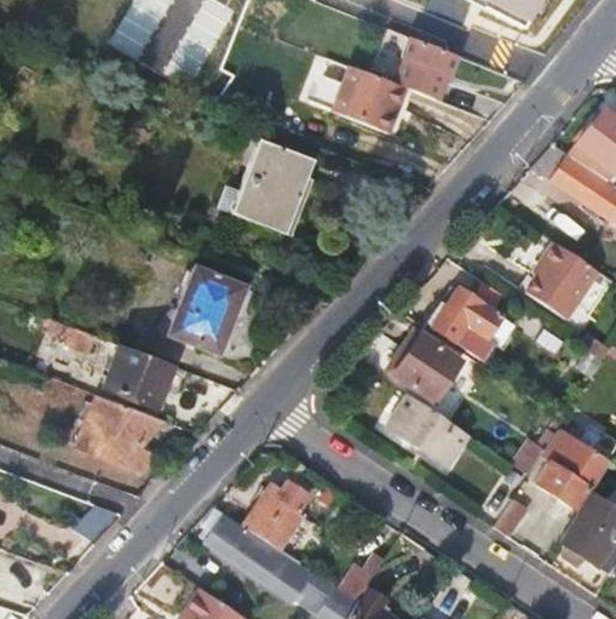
[(462,0),(524,33),(541,0),(462,0)]
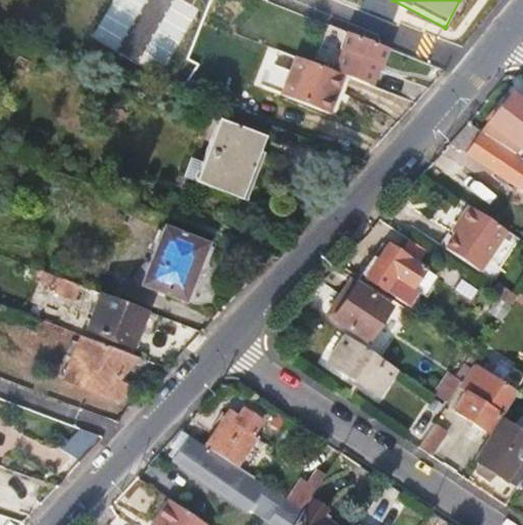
[(383,68),(390,51),(346,34),(339,50),(344,52),(336,73),(343,76),(350,79),(368,85),(376,66),(383,68)]
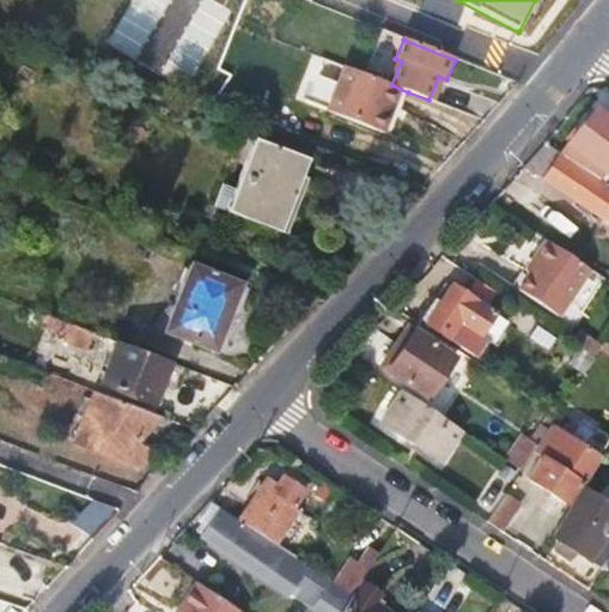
[(401,61),(395,59),(391,58),(381,82),(391,85),(401,61)]
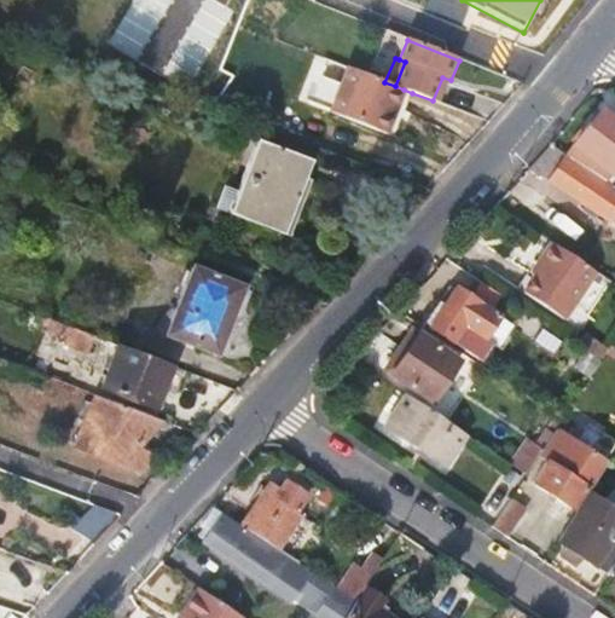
[(329,113),(386,136),(396,109),(404,90),(395,86),(384,82),(366,75),(347,68),(329,113)]
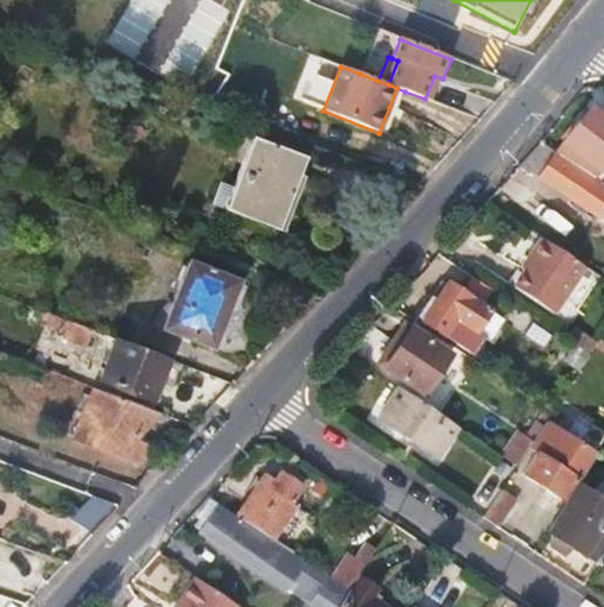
[(396,88),(389,107),(398,109),(405,92),(396,88)]
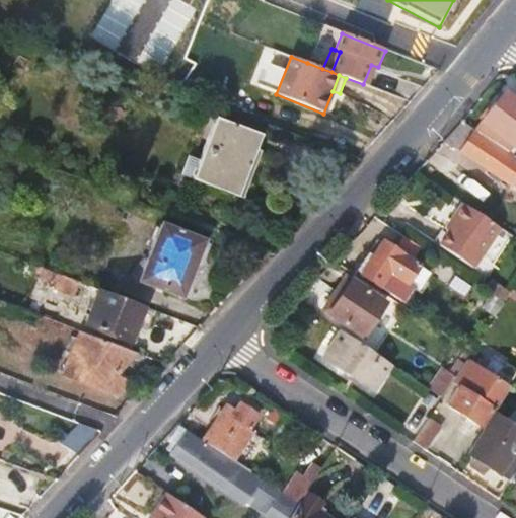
[(495,106),(487,119),(488,120),(481,130),(510,150),(513,152),(515,149),(515,97),(509,92),(497,109),(495,106)]
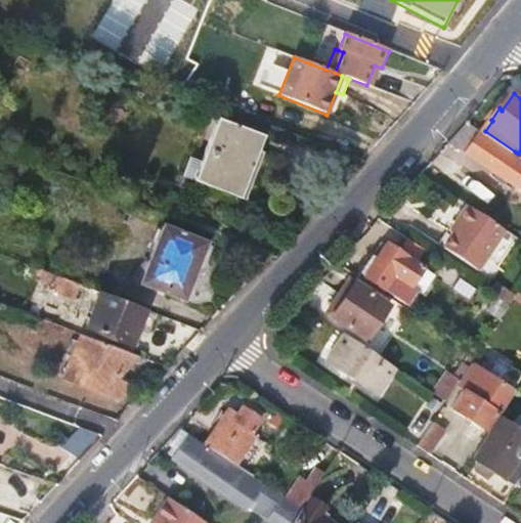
[(216,120),(201,163),(253,183),(262,161),(255,159),(262,138),(216,120)]
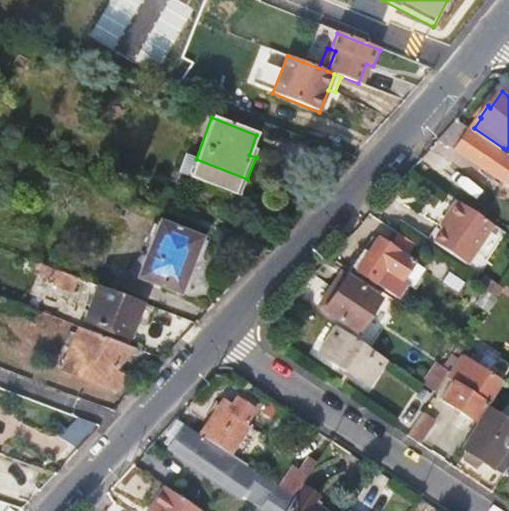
[(443,137),(508,180),(508,152),(506,150),(503,148),(502,152),(471,131),(473,128),(460,120),(443,137)]
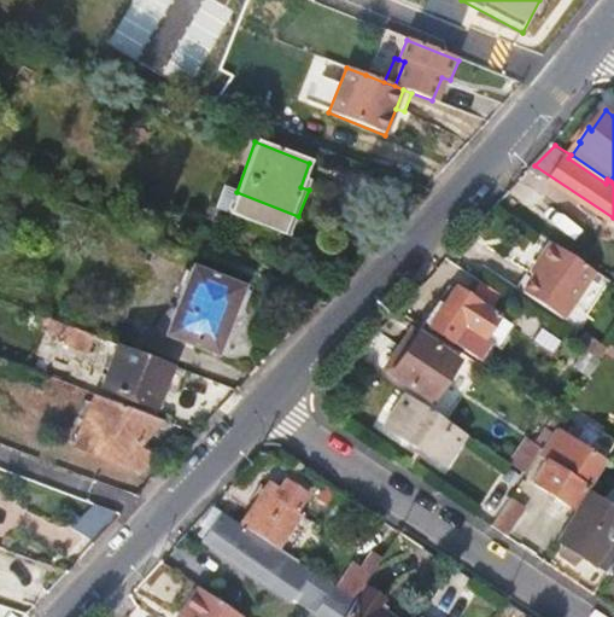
[(300,187),(309,190),(319,167),(309,163),(300,187)]
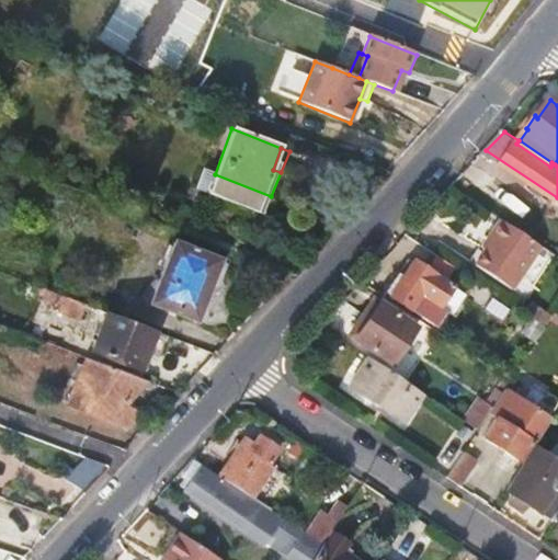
[(271,196),(215,174),(208,193),(264,214),(271,196)]
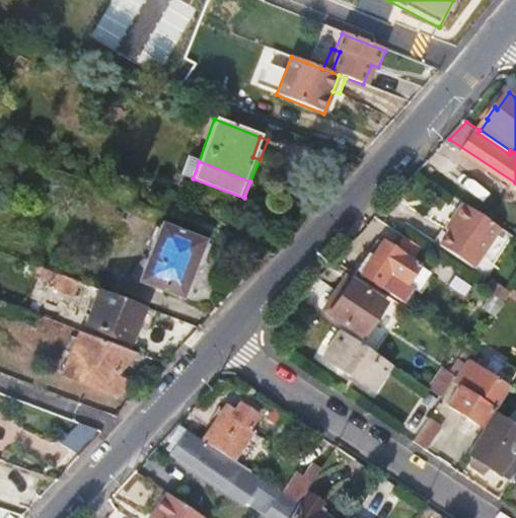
[(459,219),(443,244),(482,270),(508,229),(466,202),(456,217),(459,219)]
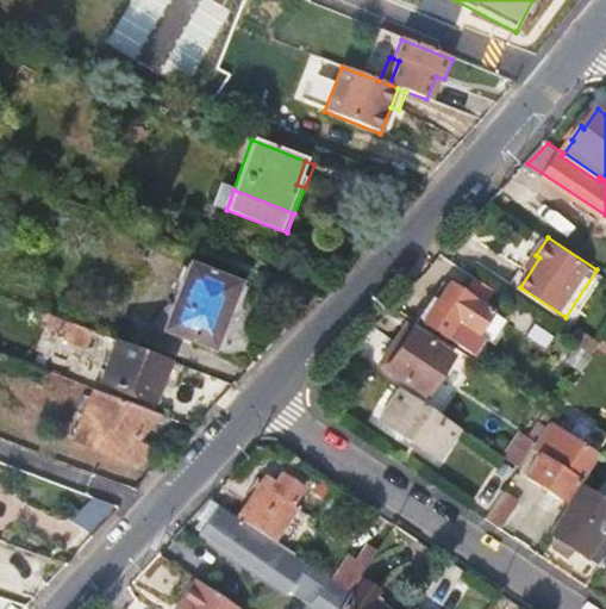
[(193,266),(181,294),(231,315),(243,285),(193,266)]
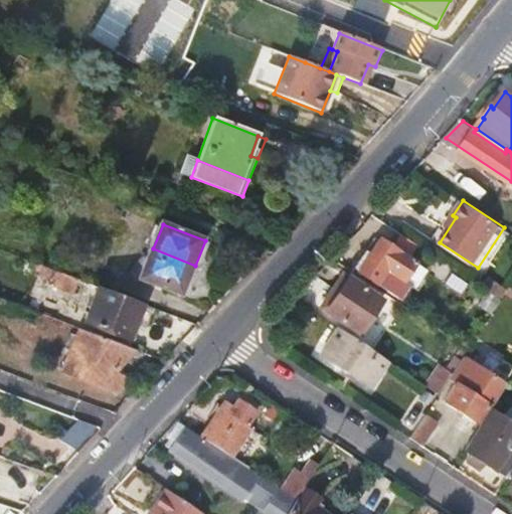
[(358,269),(404,300),(414,285),(408,282),(419,264),(382,239),(381,241),(378,239),(372,248),(374,249),(373,252),(370,250),(358,269)]
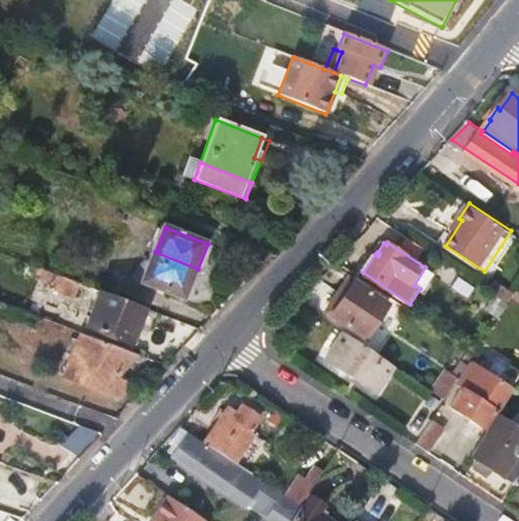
[(198,269),(155,252),(143,282),(186,299),(198,269)]
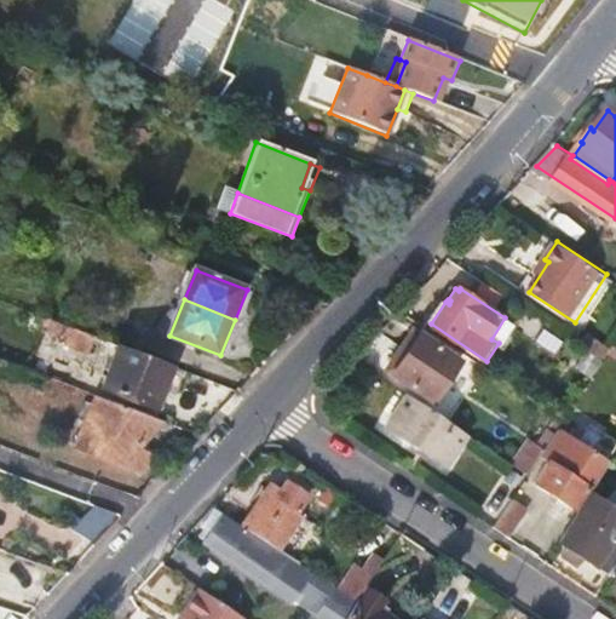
[(95,336),(61,322),(55,339),(88,353),(95,336)]
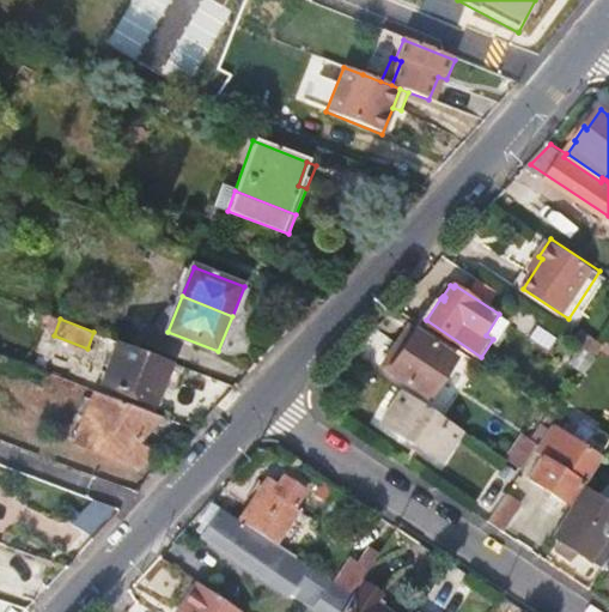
[(391,370),(430,397),(457,356),(416,331),(391,370)]
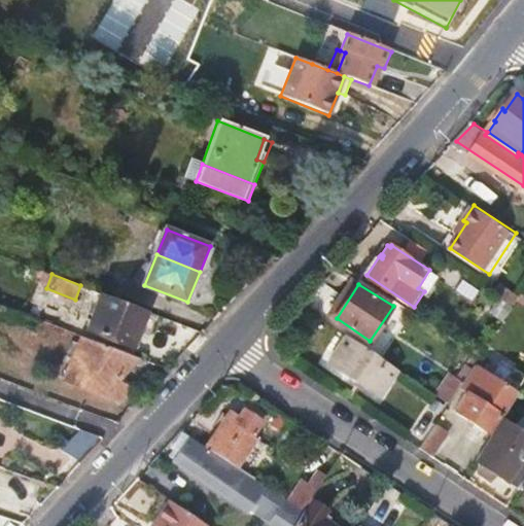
[(129,346),(143,310),(101,293),(86,329),(129,346)]
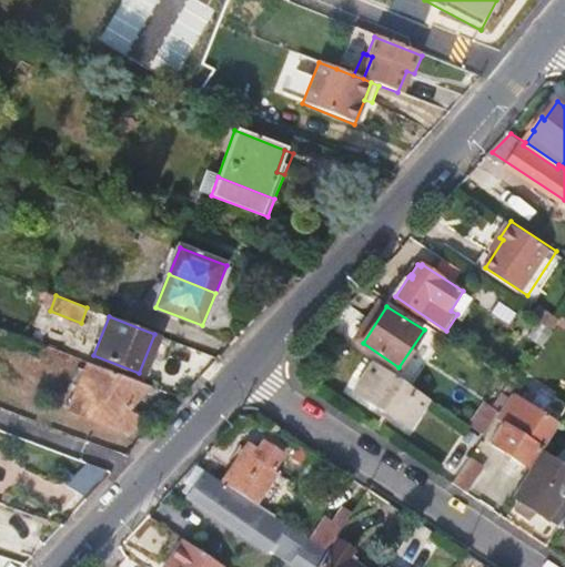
[(540,322),(530,336),(545,346),(555,332),(540,322)]
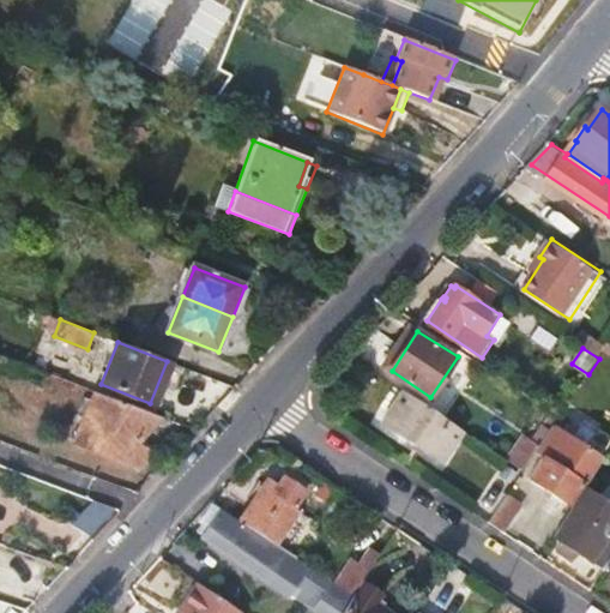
[(48,376),(0,356),(0,377),(41,394),(48,376)]
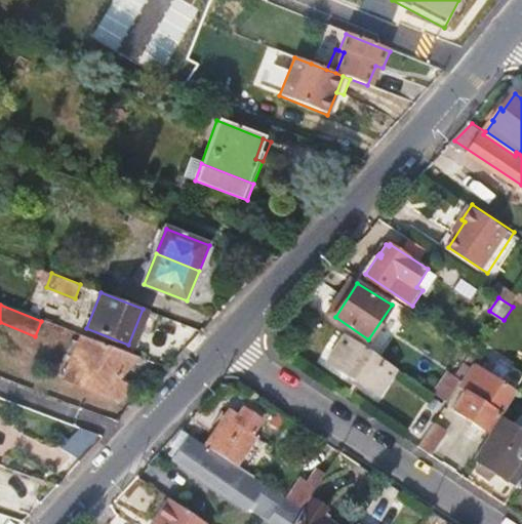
[(329,363),(380,398),(401,370),(349,335),(329,363)]
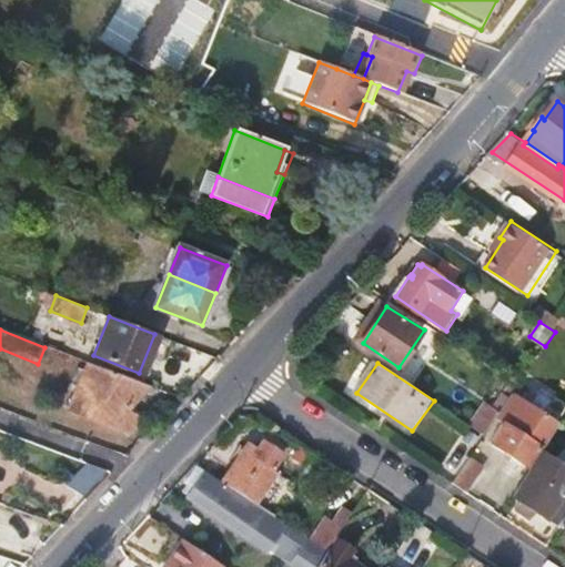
[(134,419),(161,392),(87,364),(77,388),(97,398),(80,417),(125,434),(137,421),(134,419)]
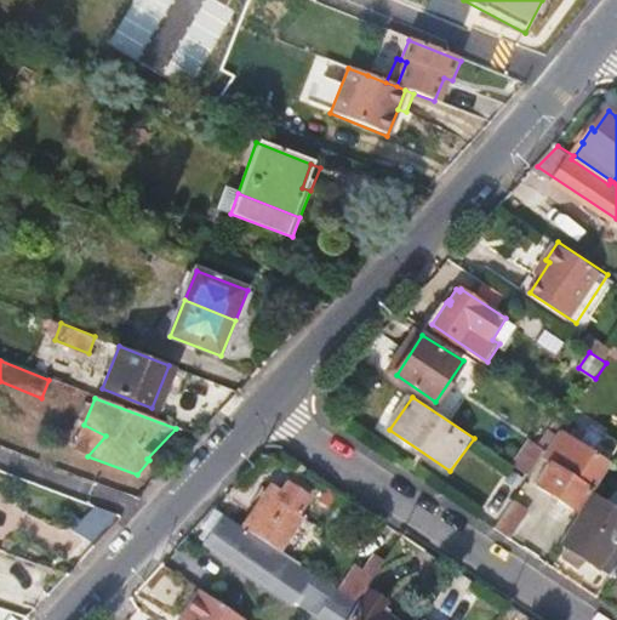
[(553,461),(538,483),(578,511),(593,488),(594,490),(600,482),(612,462),(563,430),(544,456),(553,461)]
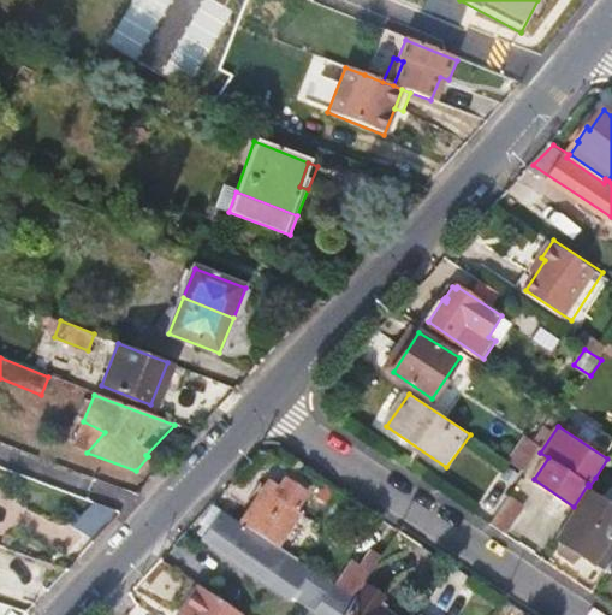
[(245,524),(303,562),(307,556),(302,554),(322,524),(302,510),(313,494),(302,486),(304,483),(286,472),(278,484),(273,480),(269,485),(265,483),(257,494),(262,497),(245,524)]
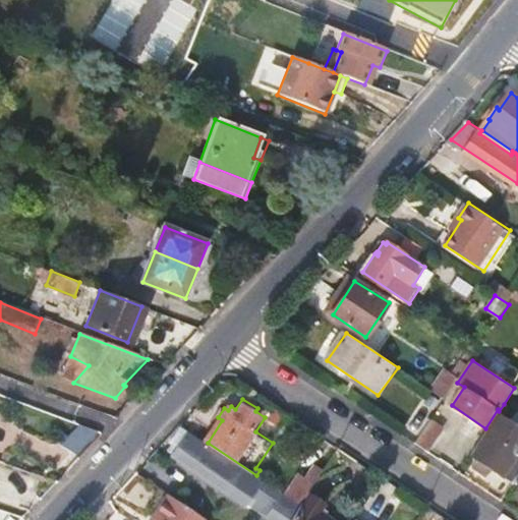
[(437,413),(417,443),(429,451),(445,427),(437,421),(441,416),(437,413)]
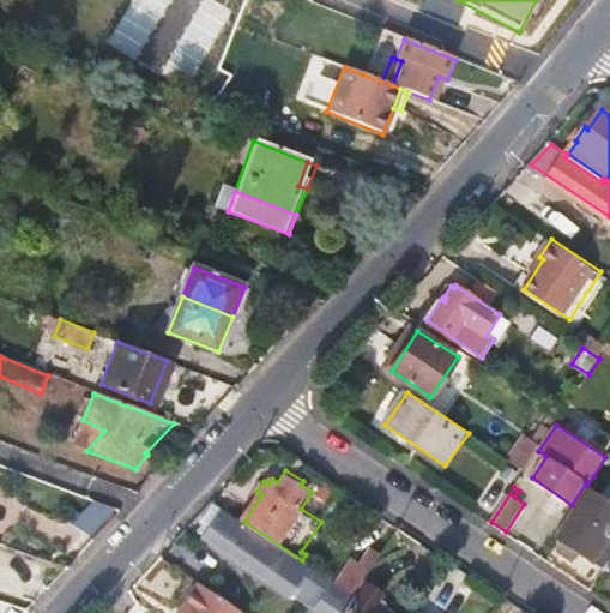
[(609,502),(590,490),(557,539),(563,542),(559,551),(573,560),(578,552),(604,569),(609,560),(609,502)]
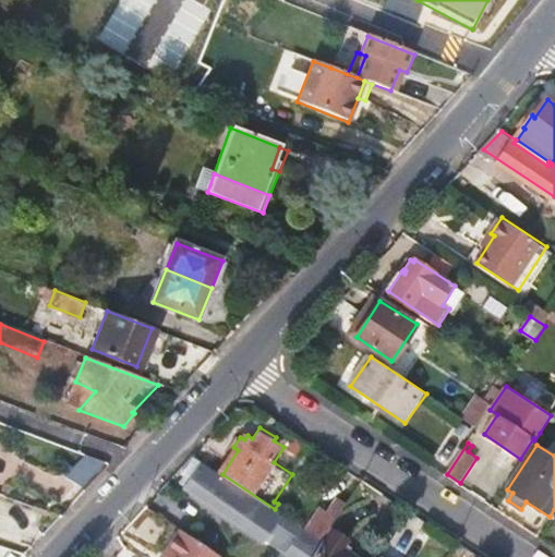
[(222,474),(205,463),(190,486),(270,540),(287,517),(275,509),(222,474)]
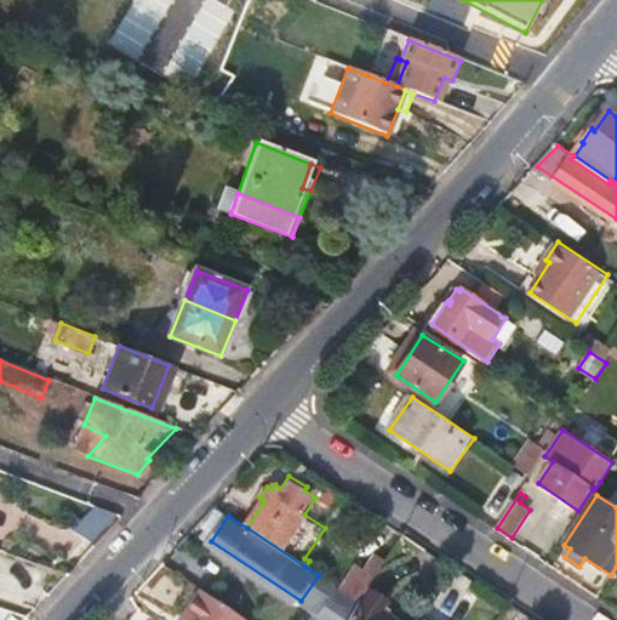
[(343,592),(361,603),(367,593),(372,587),(389,561),(382,556),(373,568),(364,562),(343,592)]
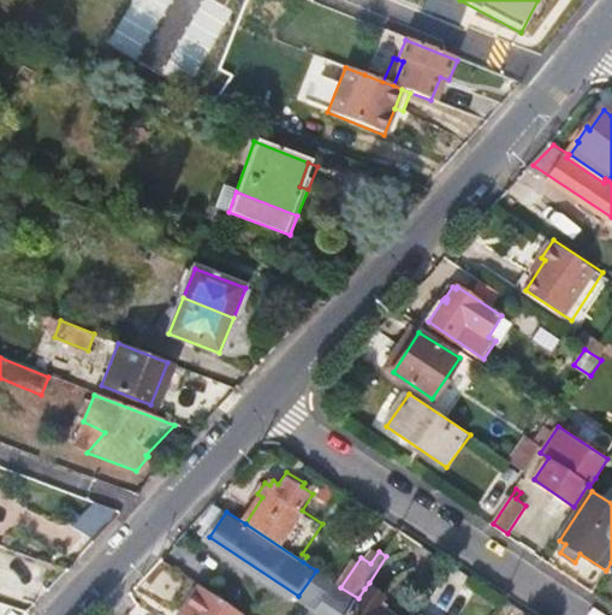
[(338,585),(316,571),(298,596),(321,611),(321,610),(338,585)]
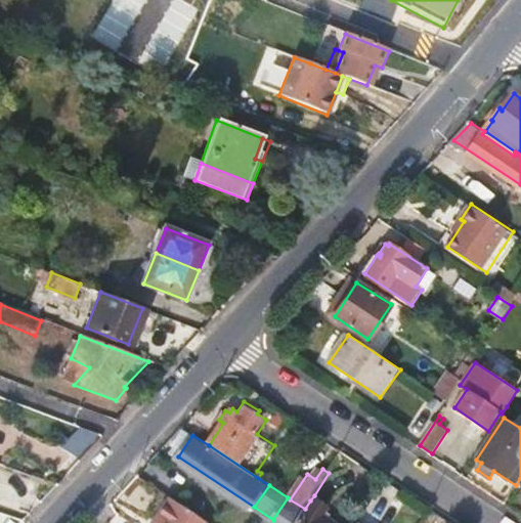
[(310,500),(329,512),(332,507),(314,495),(310,500)]
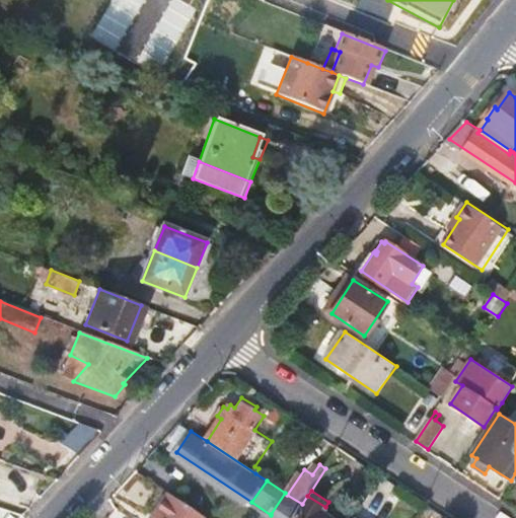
[(204,517),(206,515),(193,507),(185,501),(170,492),(153,517),(204,517)]
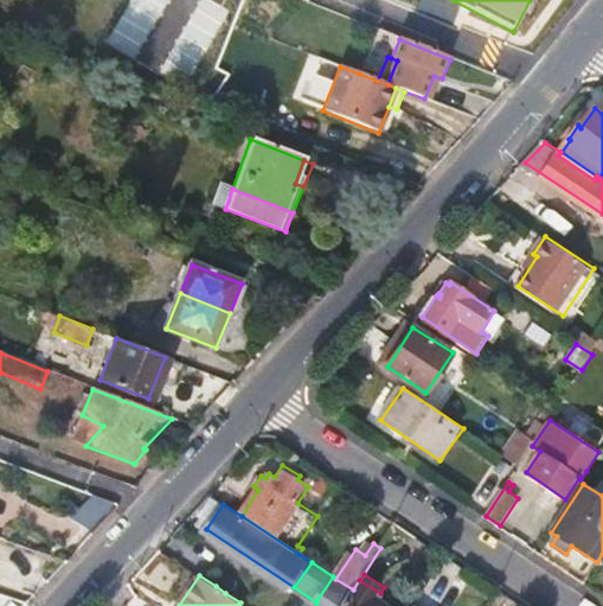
[(341,605),(353,589),(335,579),(333,576),(316,601),(322,605),(341,605)]
